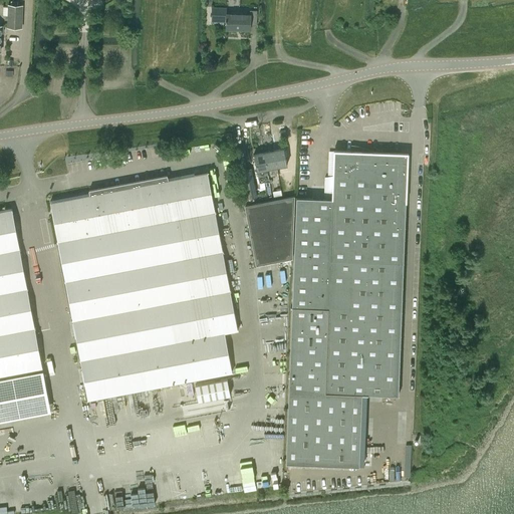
[(22,28),(22,5),(8,4),(7,27),(22,28)]
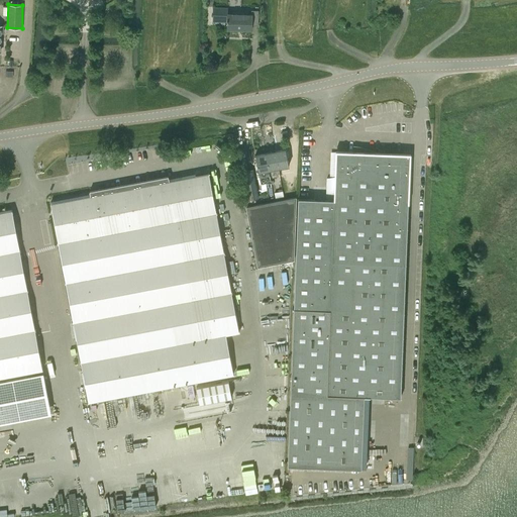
[(227,30),(251,31),(252,26),(257,26),(259,11),(251,10),(251,15),(227,14),(227,8),(213,8),(213,17),(223,17),(223,16),(227,16),(227,30)]
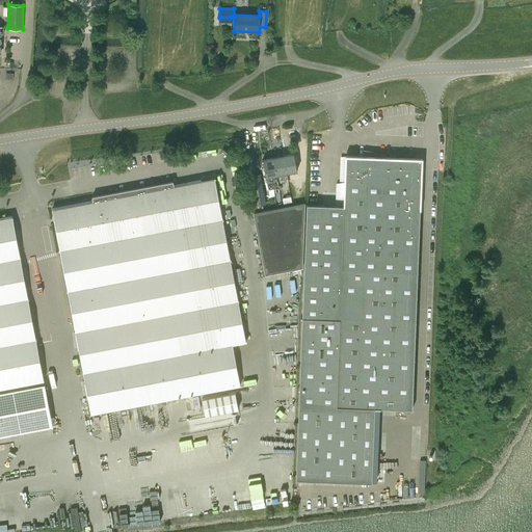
[(308,205),(296,478),(372,482),(374,408),(380,408),(411,409),(422,159),(386,158),(380,157),(376,155),(374,154),(368,152),(364,150),(364,157),(347,156),(346,176),(346,182),(336,183),(335,206),(308,205)]
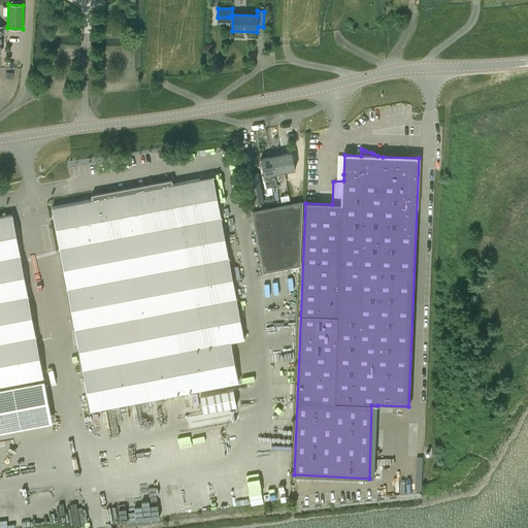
[(281,154),(284,171),(295,169),(293,156),(292,152),(281,154)]
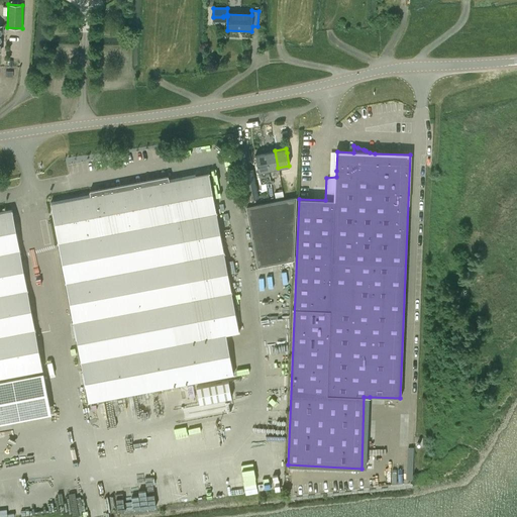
[(265,152),(269,170),(278,168),(275,150),(265,152)]
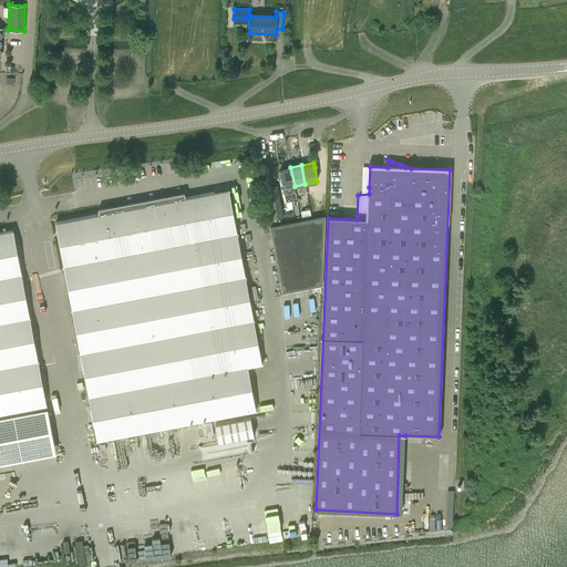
[(280,169),(284,188),(285,194),(296,192),(295,186),(290,167),(280,169)]
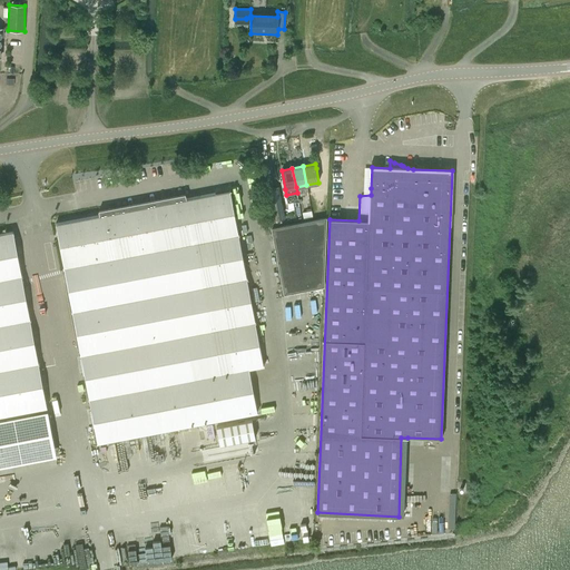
[(285,218),(278,186),(266,188),(273,220),(285,218)]
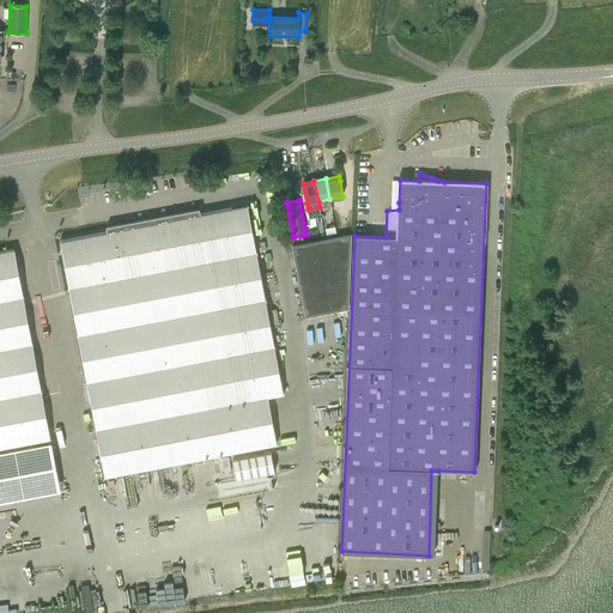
[(61,241),(105,475),(277,443),(267,396),(284,393),(248,205),(61,241)]
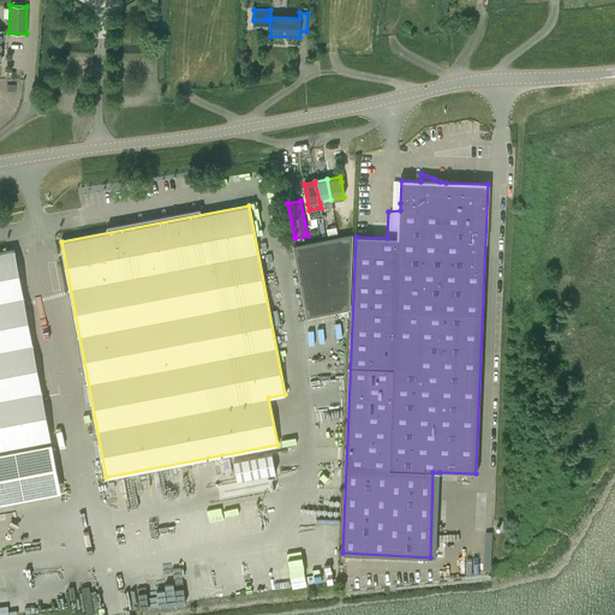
[(350,225),(326,228),(327,237),(351,232),(350,225)]
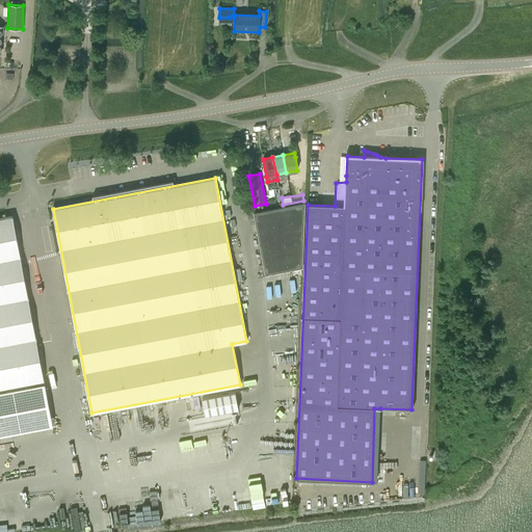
[(254,213),(266,274),(302,267),(304,204),(254,213)]
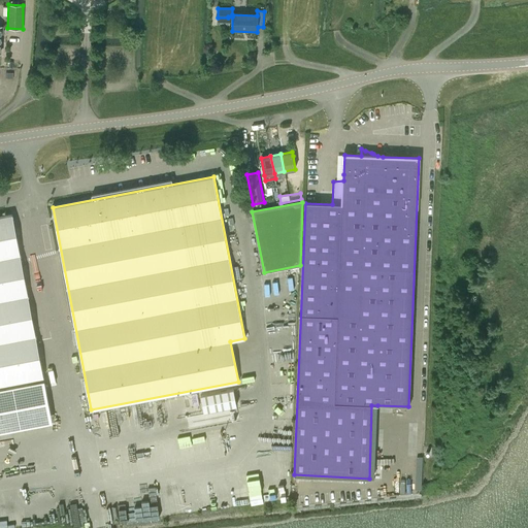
[(0,218),(0,386),(30,381),(31,381),(44,377),(13,216),(0,218)]
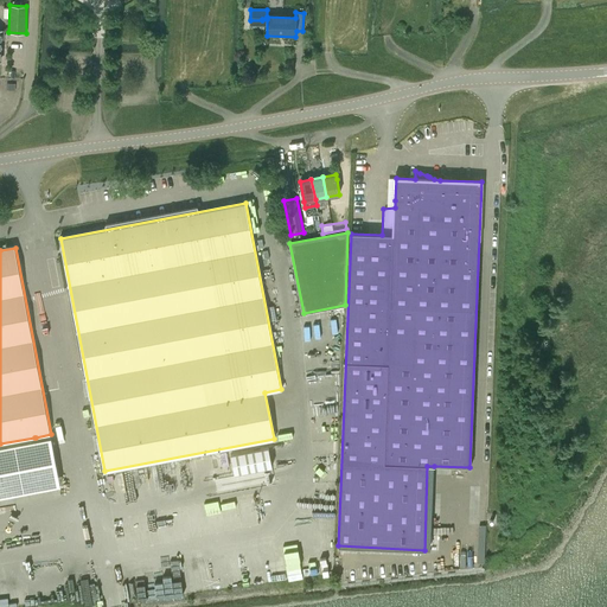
[(268,447),(230,454),(235,473),(272,466),(268,447)]
